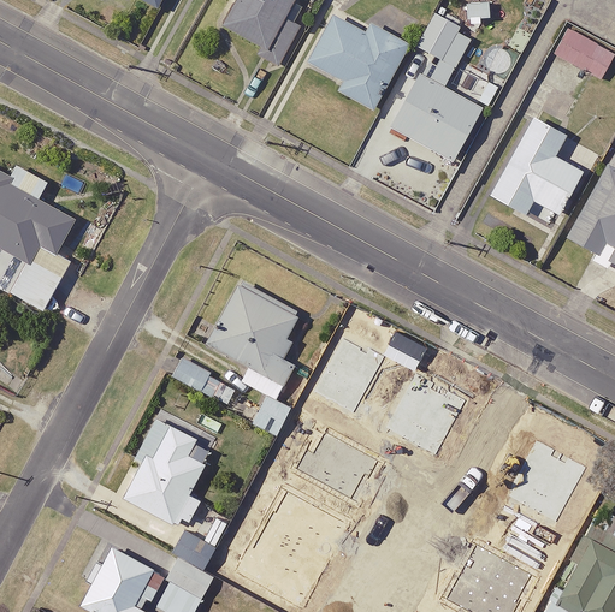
[(293,0),(237,0),(224,28),(262,47),(258,57),(278,66),(299,28),(284,21),(293,0)]
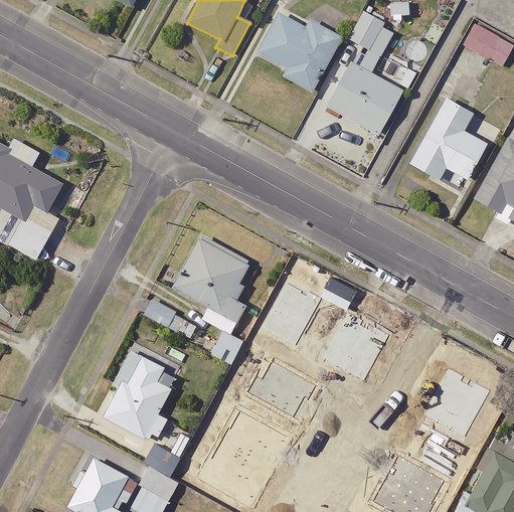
[(396,29),(364,11),(348,40),(360,47),(327,107),(378,136),(402,92),(371,74),(396,29)]
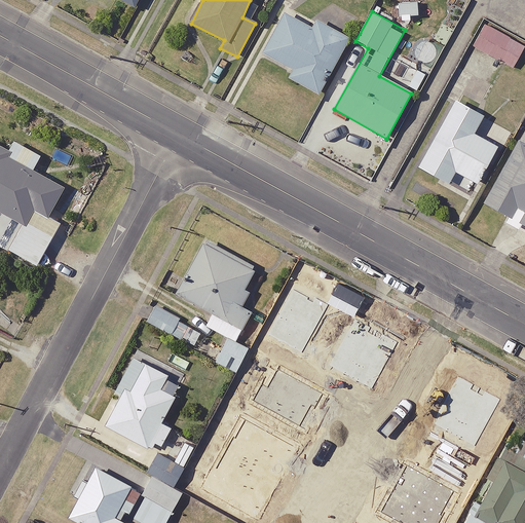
[(313,31),(286,15),(264,54),(294,70),(289,78),(317,95),(348,39),(317,23),(313,31)]
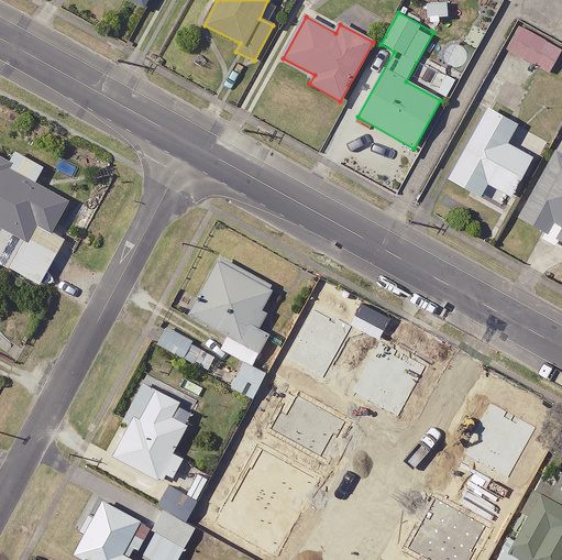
[(559,52),(517,30),(505,52),(547,75),(559,52)]
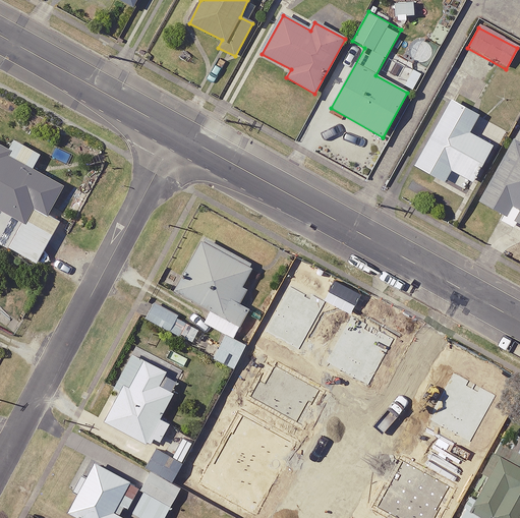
[(476,117),(450,102),(414,166),(444,182),(451,170),(471,182),(490,149),(466,135),(476,117)]
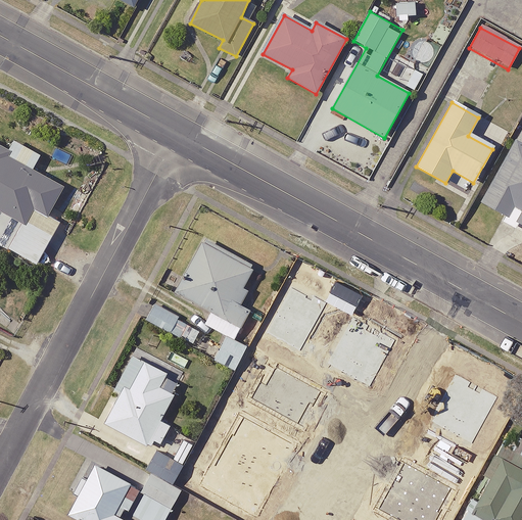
[(8,149),(0,144),(0,244),(38,265),(60,222),(48,215),(63,185),(34,170),(41,154),(13,140),(8,149)]
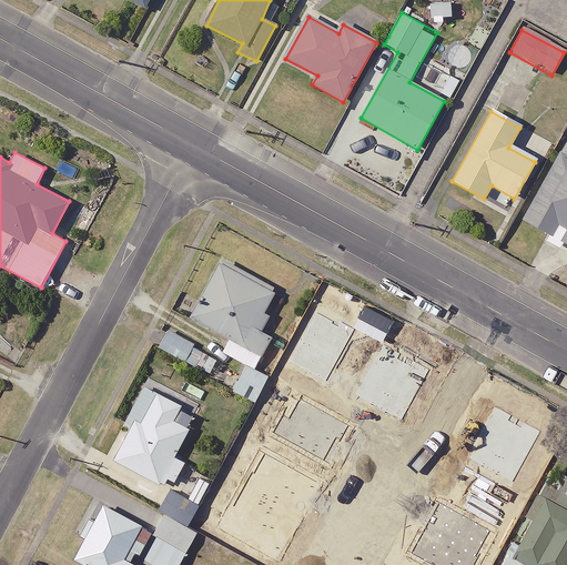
[(566,159),(556,153),(523,219),(566,242),(566,159)]
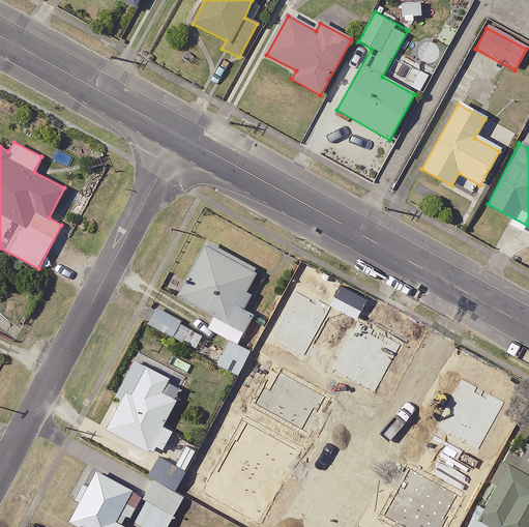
[(248,323),(254,314),(267,289),(252,281),(257,270),(206,243),(178,295),(214,315),(207,328),(229,341),(215,366),(236,377),(251,352),(262,330),(248,323)]
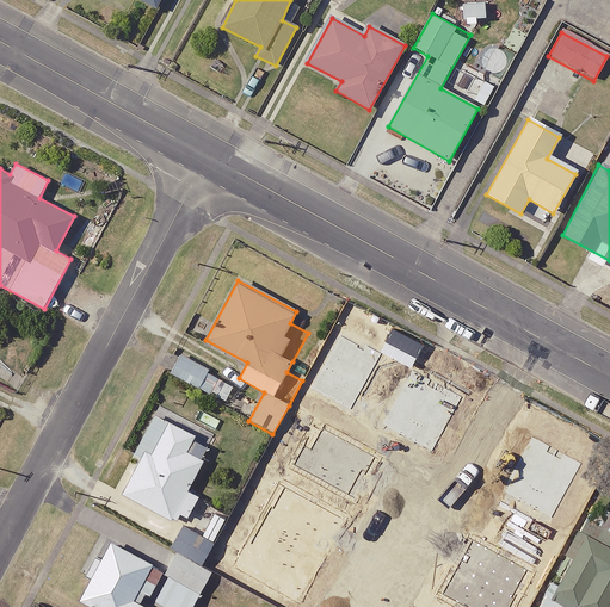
[(213,371),(183,354),(172,375),(202,391),(213,371)]
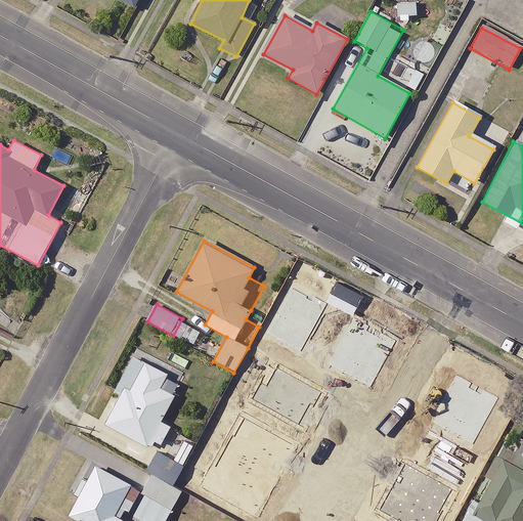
[(322,357),(281,336),(261,376),(265,378),(253,403),(275,416),(282,402),(296,409),(322,357)]
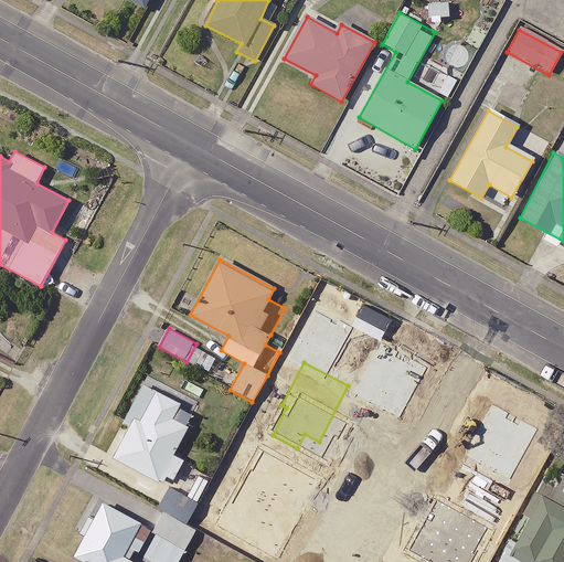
[(195,410),(144,382),(124,421),(132,425),(115,458),(170,486),(184,459),(173,454),(195,410)]
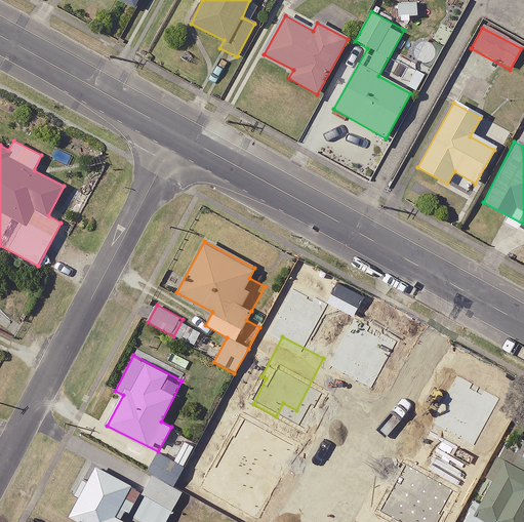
[(466,427),(417,400),(381,465),(398,474),(392,484),(425,502),(466,427)]
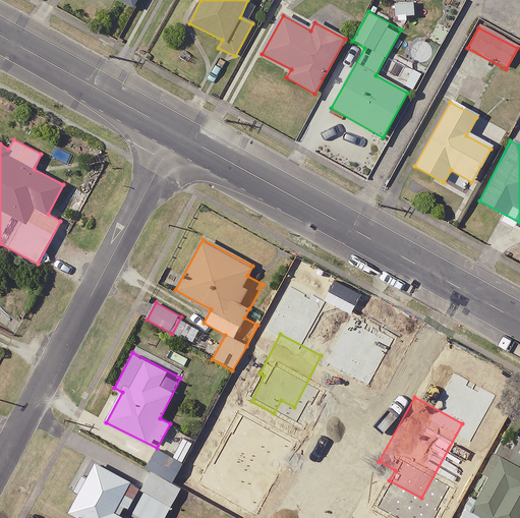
[(519,517),(519,437),(504,429),(493,453),(460,517),(519,517)]
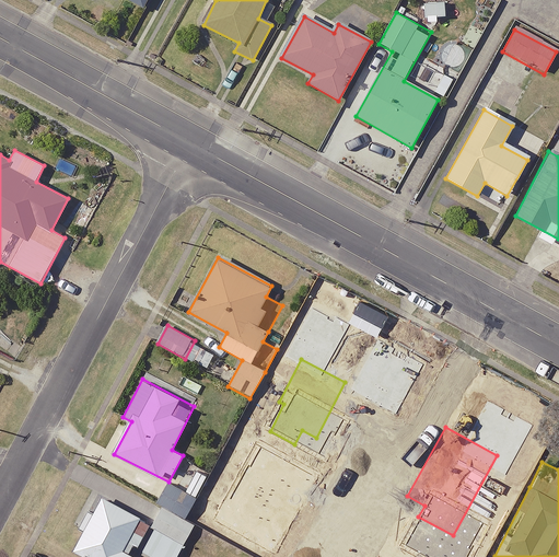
[(196,471),(185,492),(165,483),(155,501),(186,517),(196,498),(207,476),(196,471)]
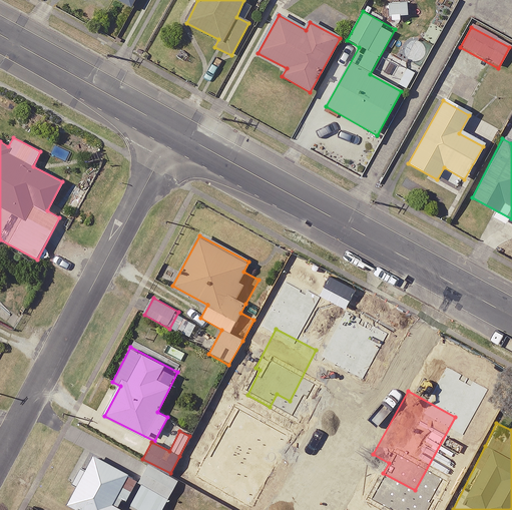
[(263,509),(293,456),(270,443),(233,509),(263,509)]
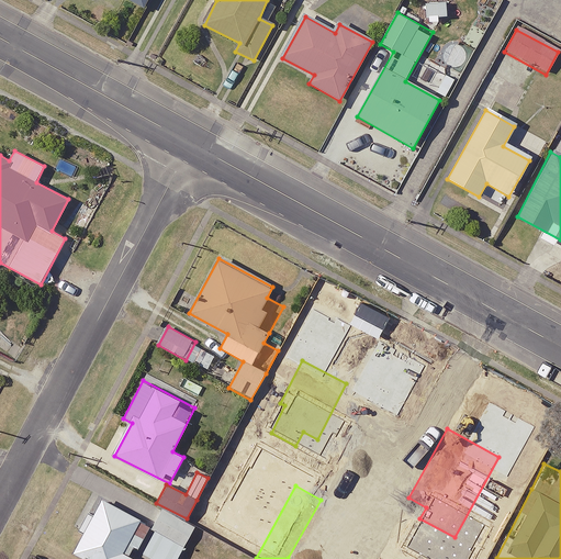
[(150,524),(103,499),(74,551),(86,558),(137,558),(133,556),(150,524)]
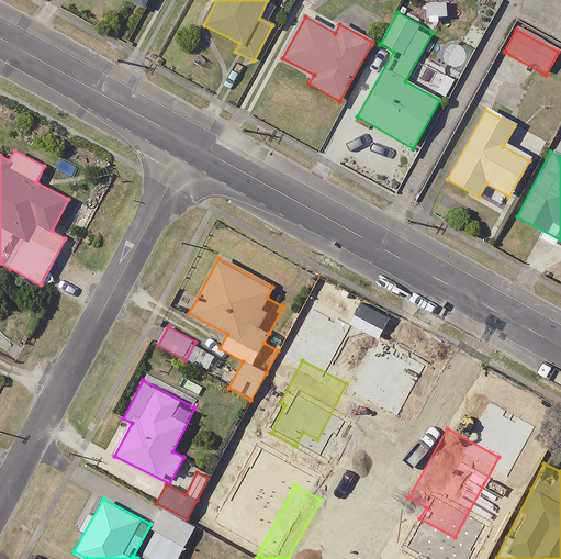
[(177,558),(194,526),(164,511),(142,552),(153,558),(177,558)]
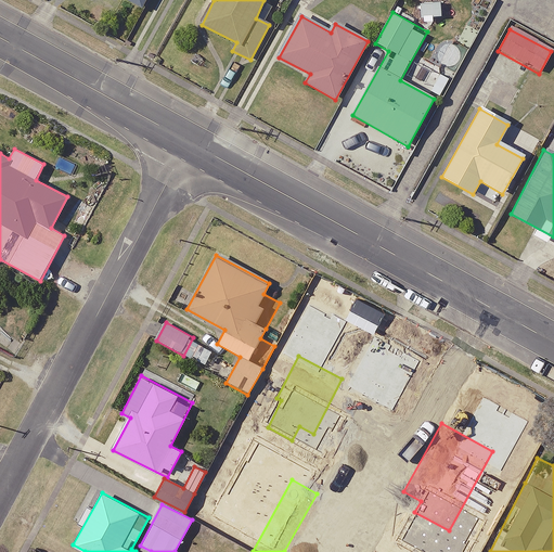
[(416,551),(384,534),(375,551),(416,551)]
